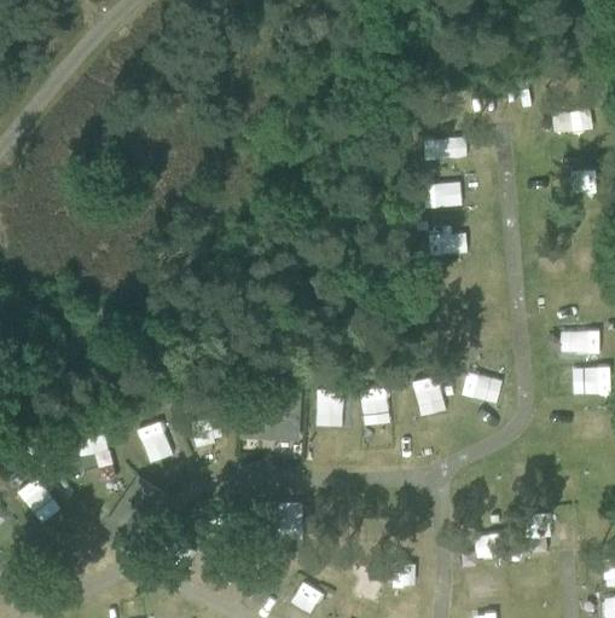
[(552,132),(586,132),(586,111),(553,110),(552,132)]
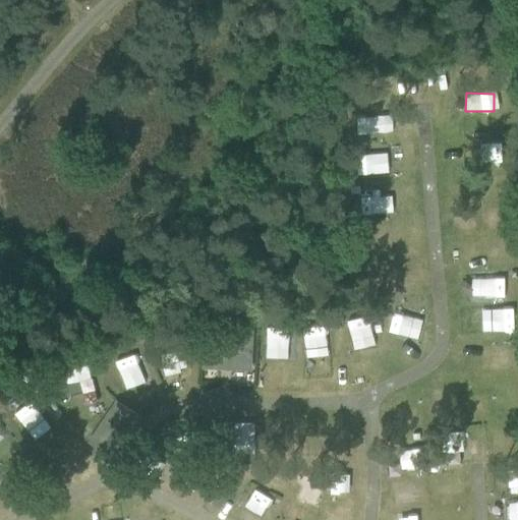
[(377,108),(357,111),(359,132),(380,129),(377,108)]
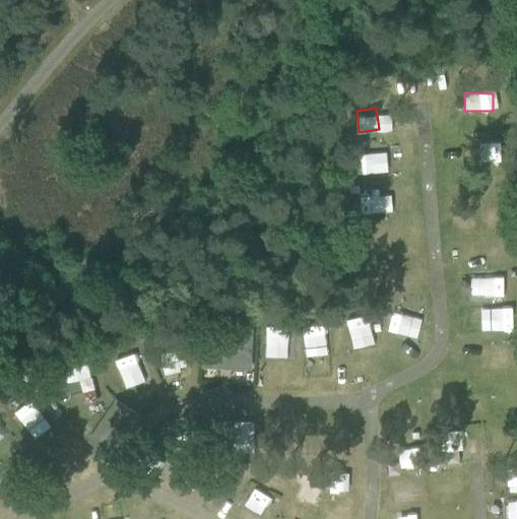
[(500,156),(499,140),(482,141),(483,157),(500,156)]
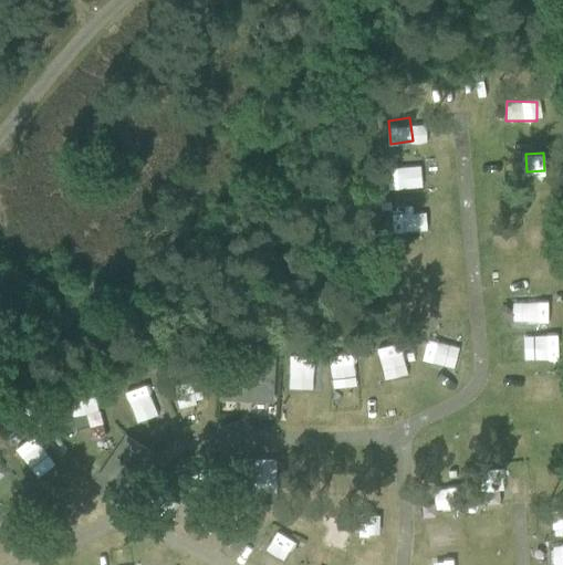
[(420,189),(420,170),(384,170),(384,190),(420,189)]
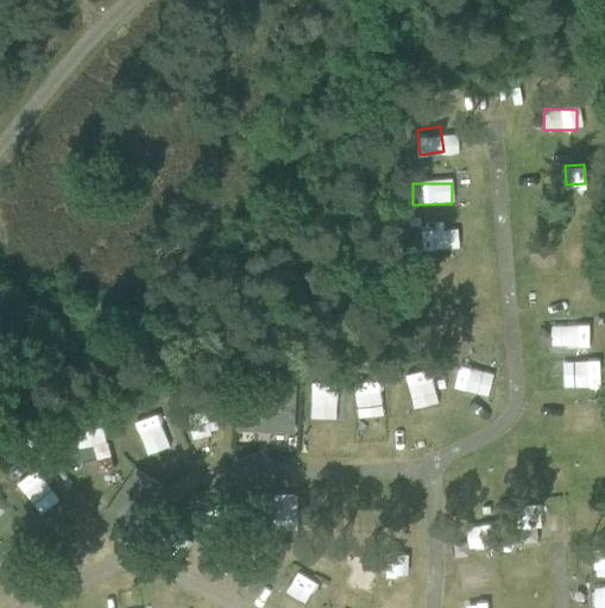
[(451,224),(426,225),(426,251),(451,250),(451,224)]
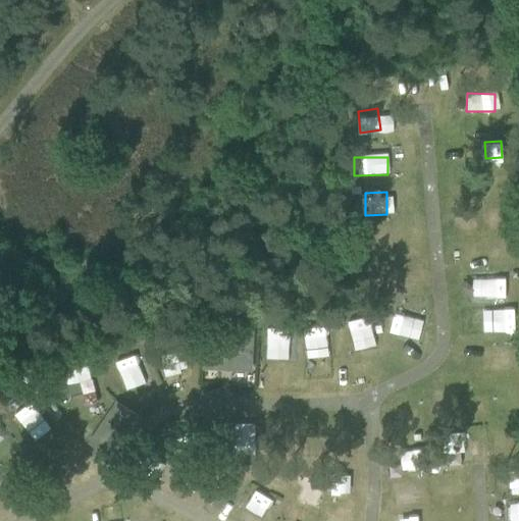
[(390,251),(388,230),(370,231),(371,252),(390,251)]
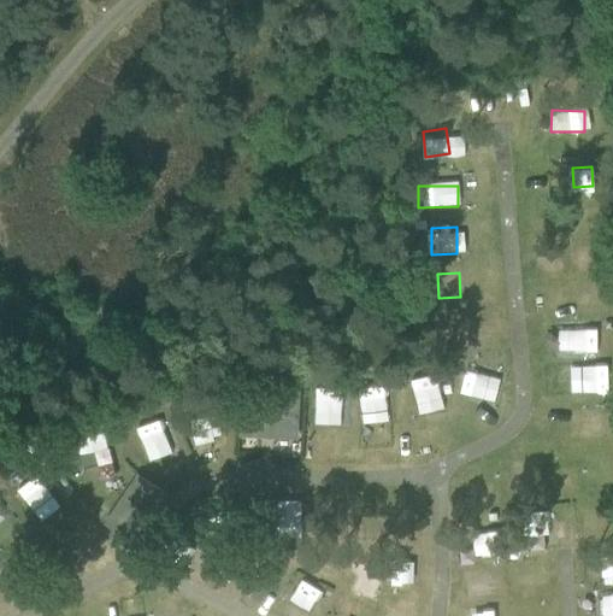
[(594,326),(571,327),(571,355),(594,355),(594,326)]
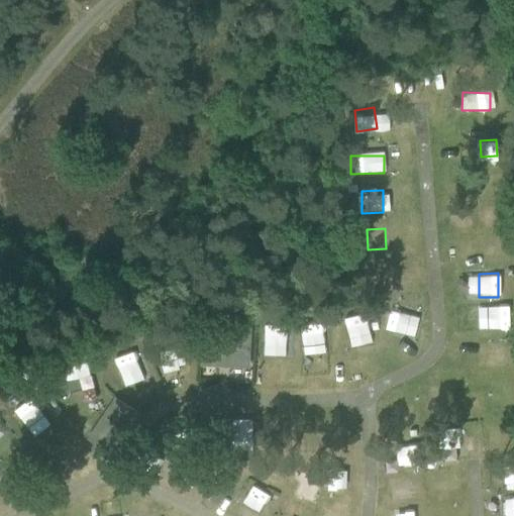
[(399,338),(420,334),(414,301),(393,306),(399,338)]
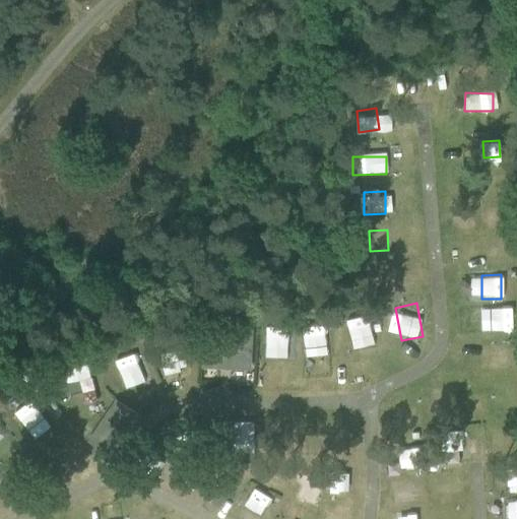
[(512,334),(513,314),(495,313),(494,334),(512,334)]
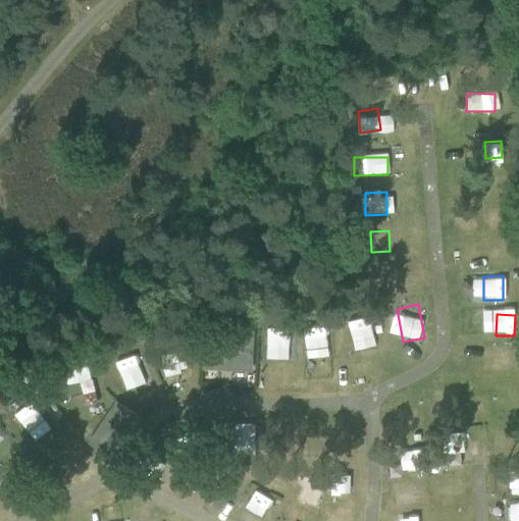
[(324,323),(310,325),(313,346),(327,344),(324,323)]
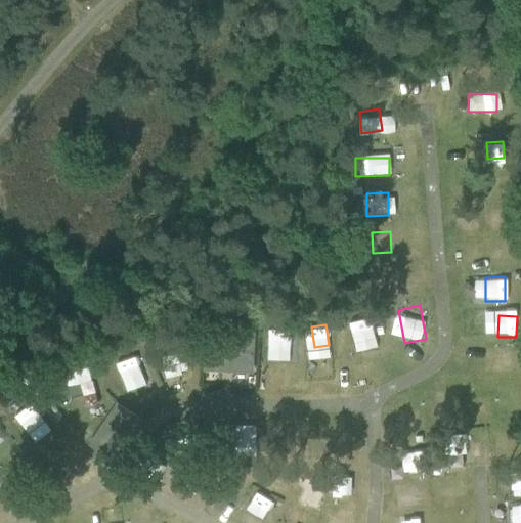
[(201,329),(200,372),(251,373),(252,331),(201,329)]
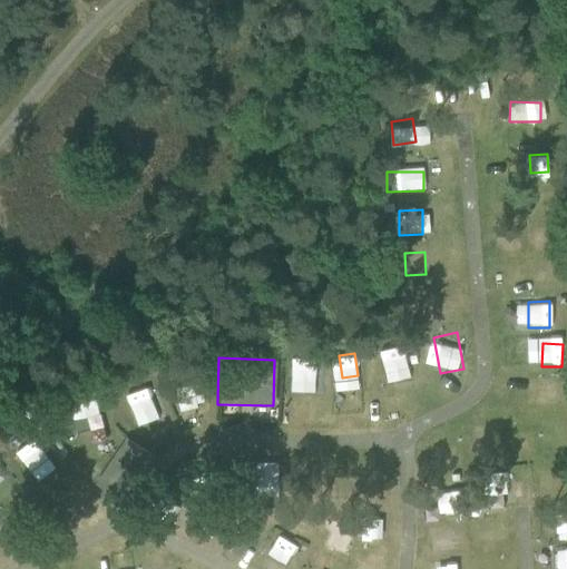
[(294,388),(315,385),(311,357),(291,360),(294,388)]
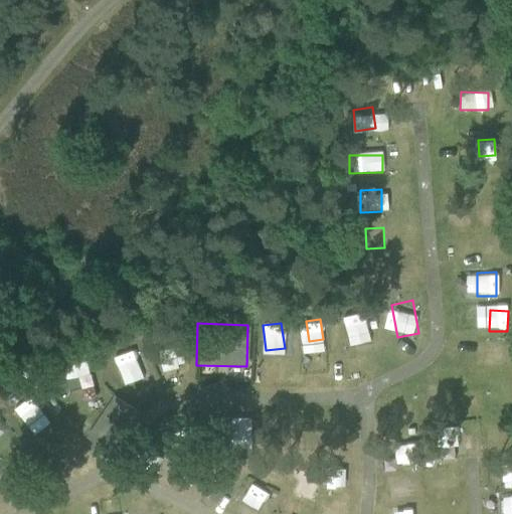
[(103,367),(122,391),(139,378),(120,354),(103,367)]
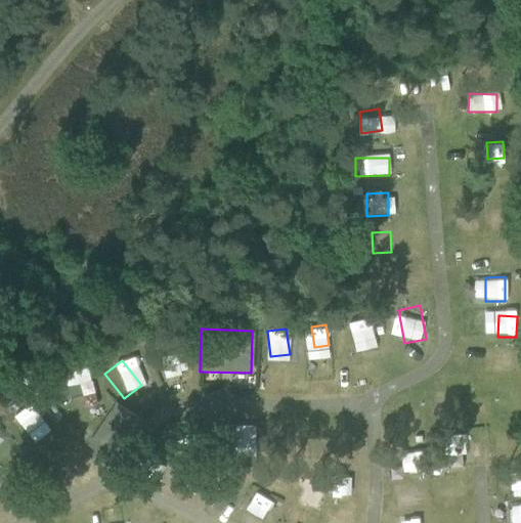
[(92,437),(115,451),(136,420),(115,405),(92,437)]
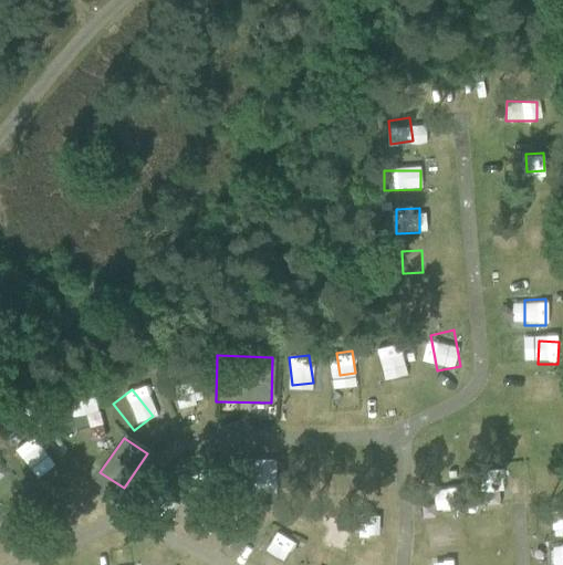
[(39,477),(59,469),(51,451),(31,459),(39,477)]
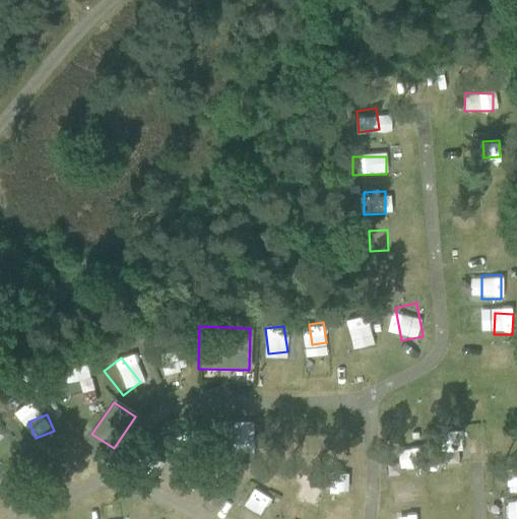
[(468,461),(466,434),(433,436),(435,463),(468,461)]
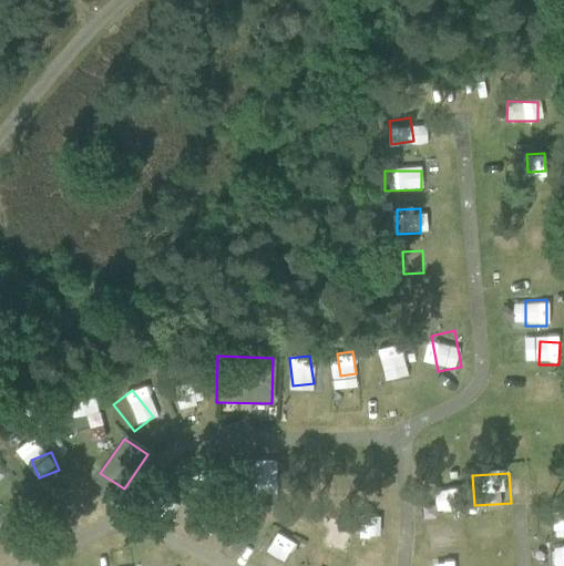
[(244,544),(234,538),(228,548),(228,549),(237,555),(244,544)]
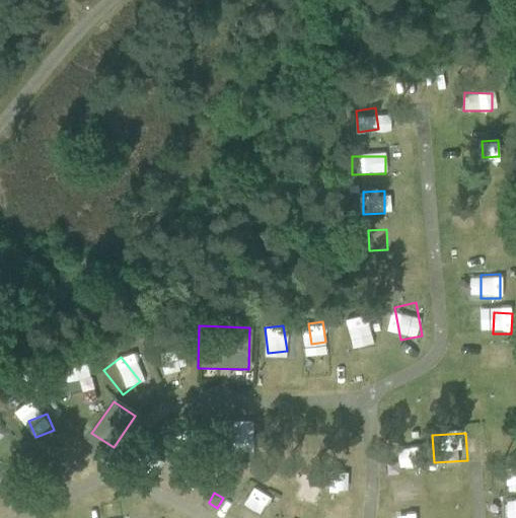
[(250,494),(247,504),(264,508),(267,498),(250,494)]
